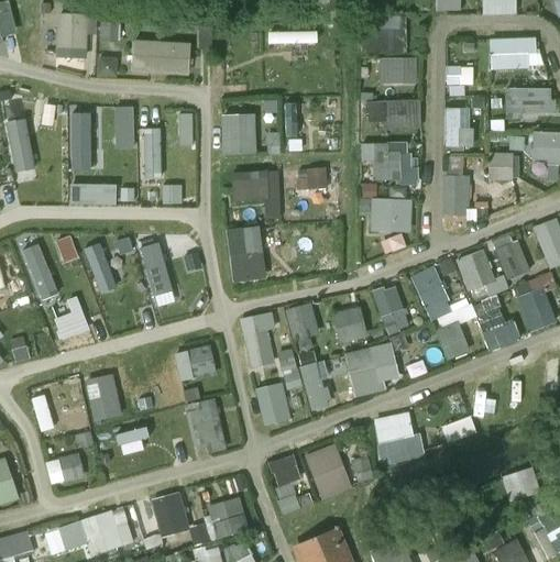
[(435,0),(436,11),(462,11),(461,0),(435,0)]
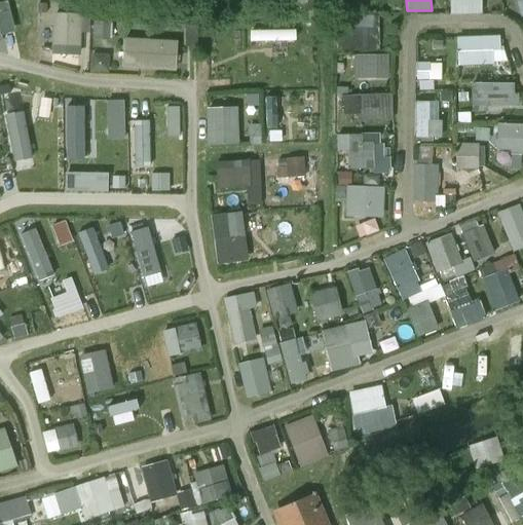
[(450,0),(450,13),(483,13),(482,0),(450,0)]
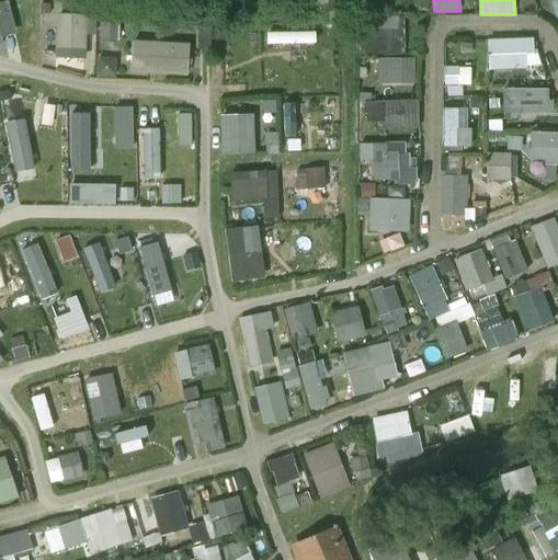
[(40,27),(56,29),(55,66),(86,67),(87,13),(61,12),(63,6),(41,4),(40,27)]
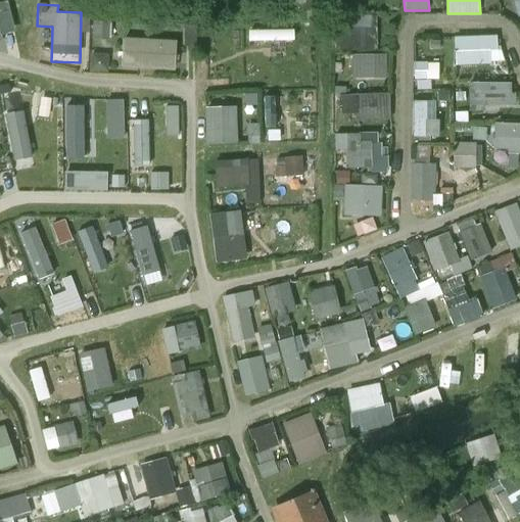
[(378,48),(378,13),(336,13),(336,48),(378,48)]
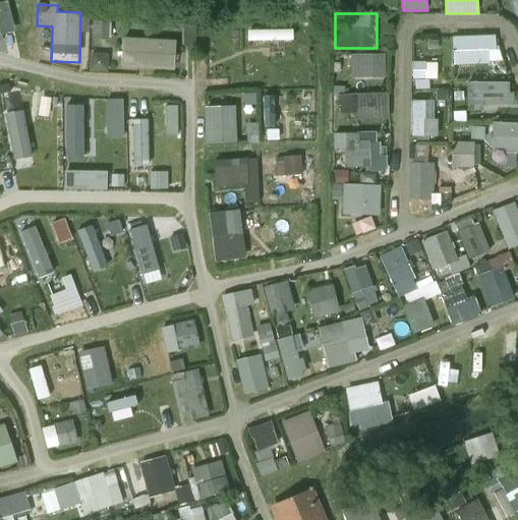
[(93,20),(93,37),(110,37),(110,20),(93,20)]
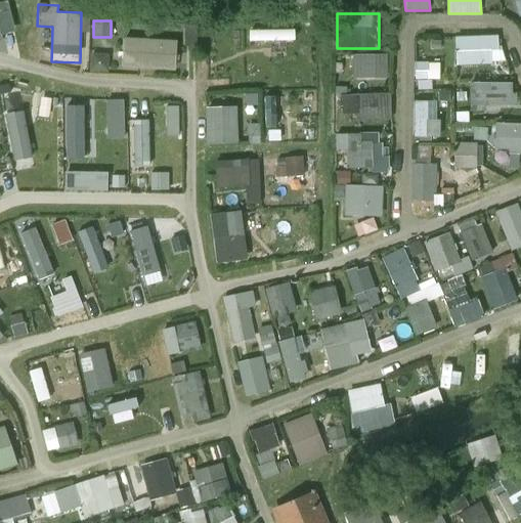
[(275,52),(274,30),(248,31),(249,53),(275,52)]
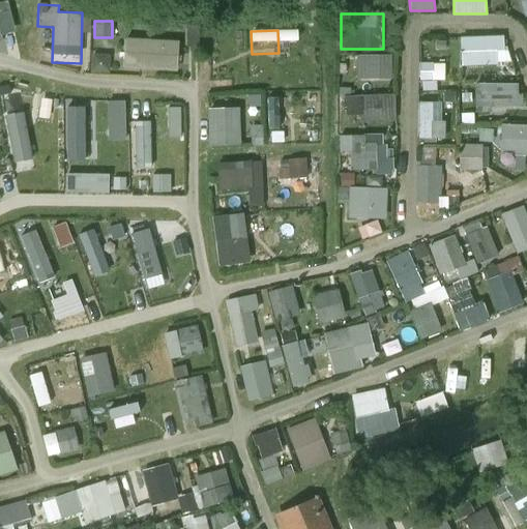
[(463,65),(508,63),(507,34),(462,36),(463,65)]
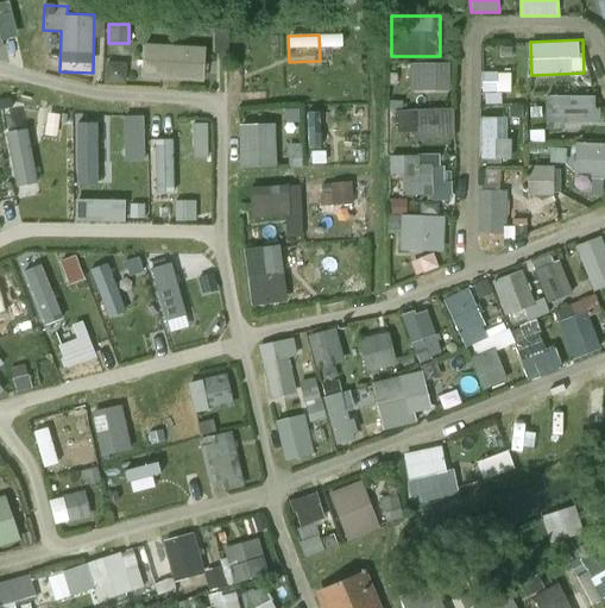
[(207,80),(207,45),(143,44),(142,79),(207,80)]
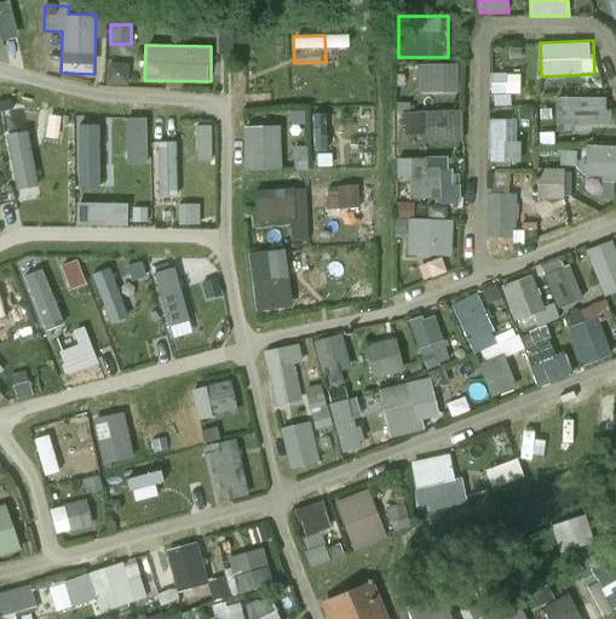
[(520,95),(522,46),(490,45),(489,95),(520,95)]
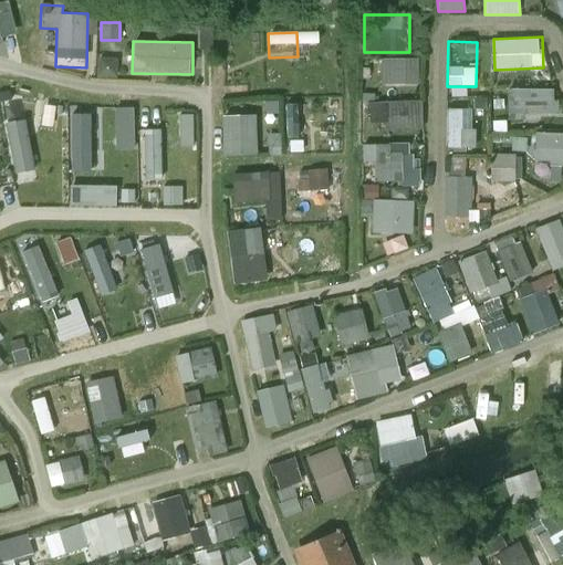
[(98,58),(97,76),(116,76),(117,59),(98,58)]
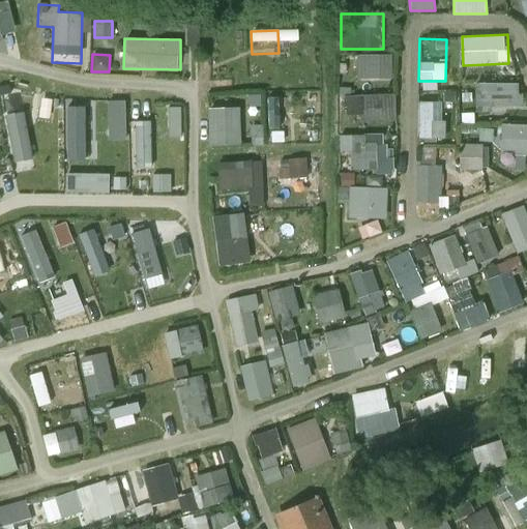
[(358,54),(358,78),(393,78),(393,54),(358,54)]
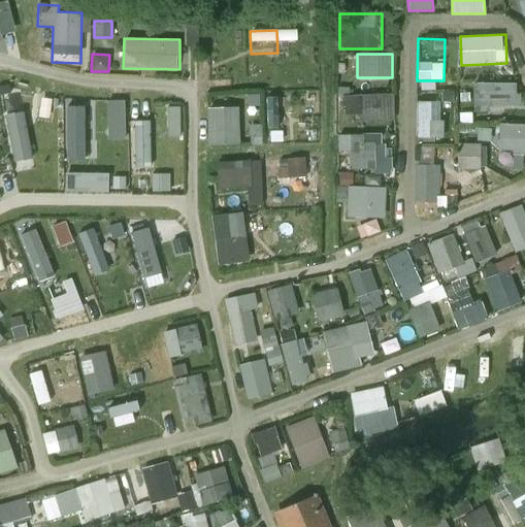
[(473,83),(474,110),(520,109),(519,80),(473,83)]
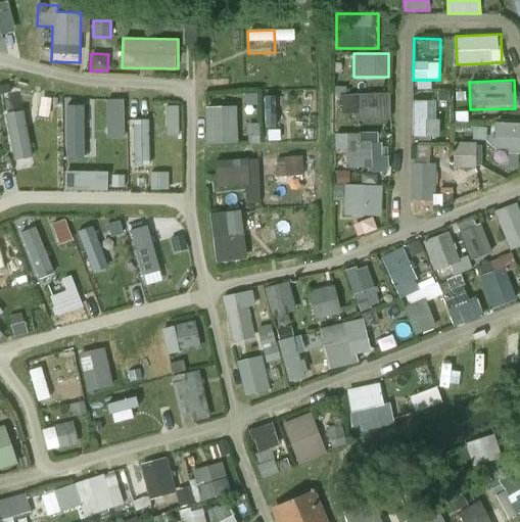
[(357,120),(391,119),(390,91),(356,92),(357,120)]
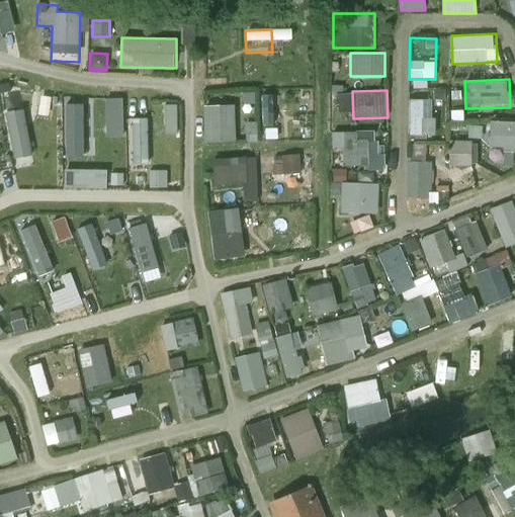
[(410,136),(434,136),(434,99),(410,99),(410,136)]
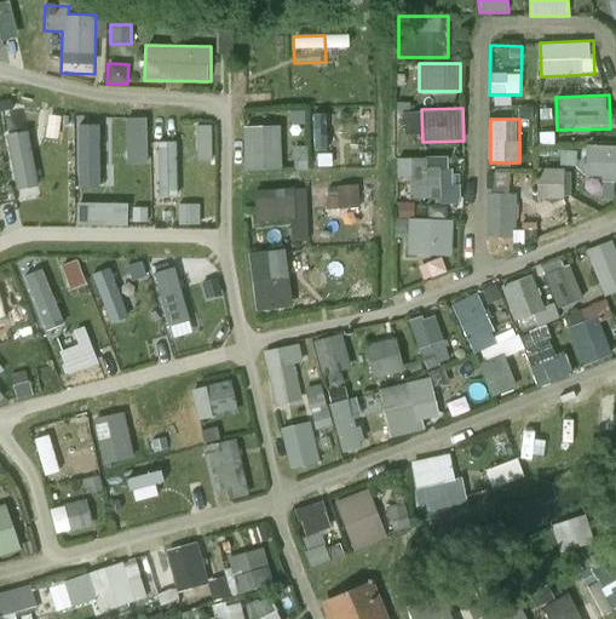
[(283,168),(282,125),(243,125),(245,168),(283,168)]
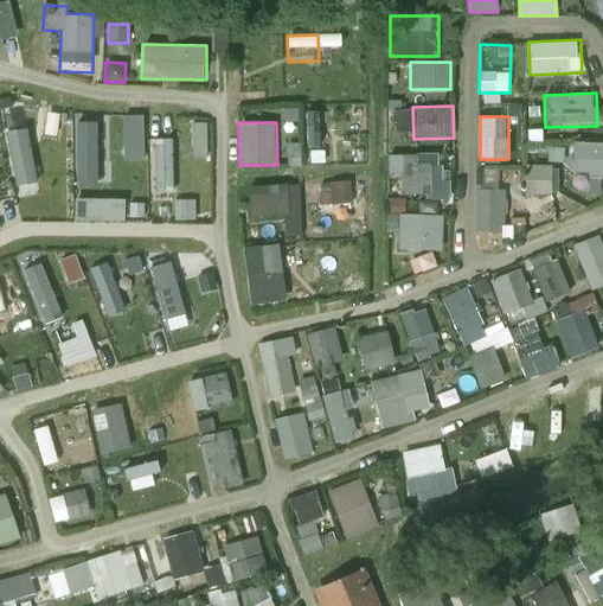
[(602,140),(573,141),(575,174),(602,173),(602,140)]
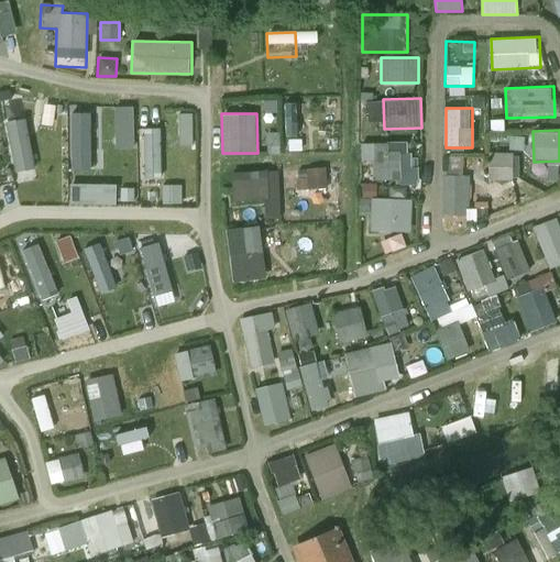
[(361,142),(361,162),(373,162),(373,182),(412,182),(412,142),(361,142)]
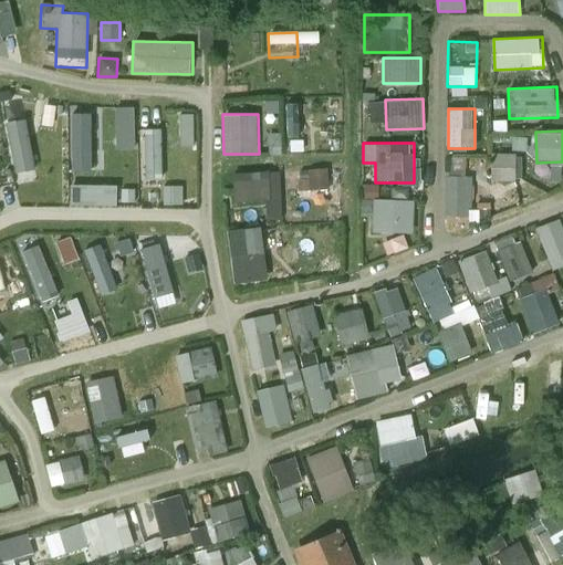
[(522,179),(522,154),(491,155),(492,180),(522,179)]
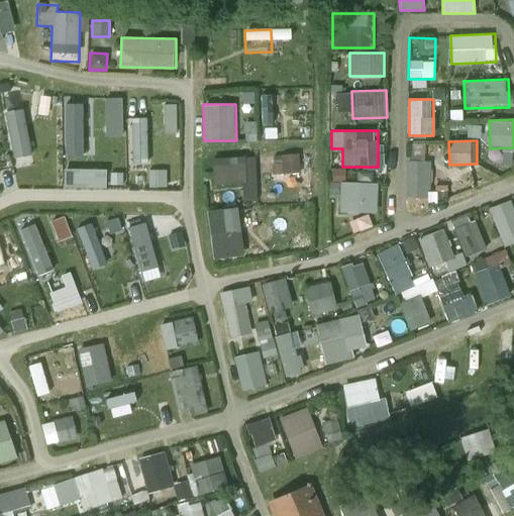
[(300,153),(282,155),(283,178),(301,177),(300,153)]
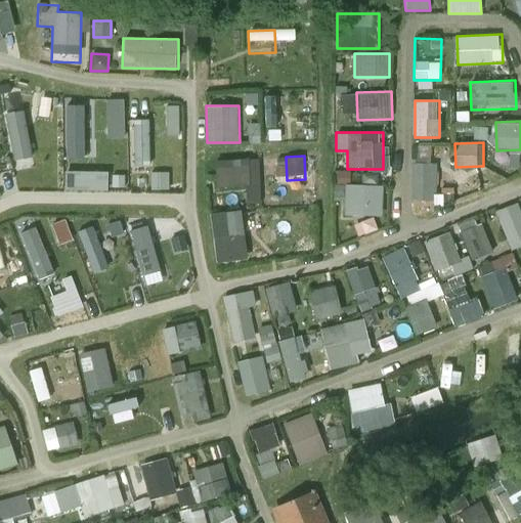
[(248,204),(261,203),(259,158),(216,160),(217,186),(247,185),(248,204)]
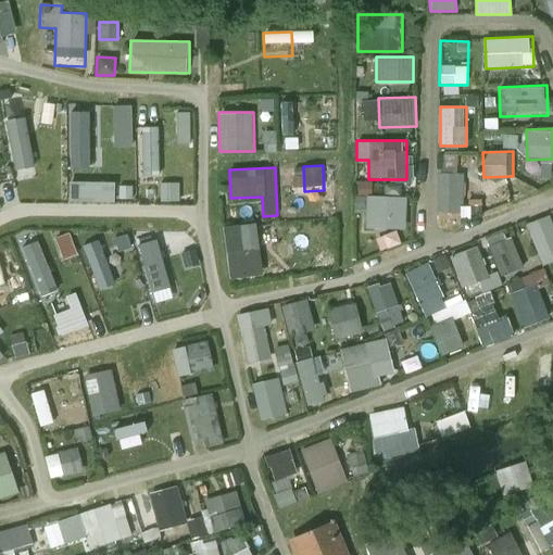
[(466,213),(464,174),(436,175),(438,214),(466,213)]
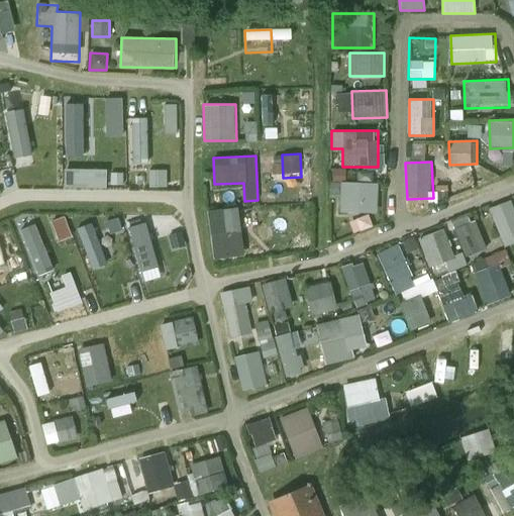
[(340,182),(340,212),(378,212),(378,183),(340,182)]
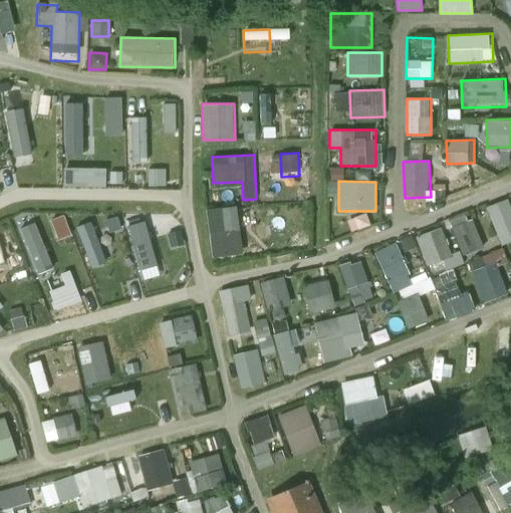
[(501,246),(510,241),(510,205),(508,198),(486,207),(501,246)]
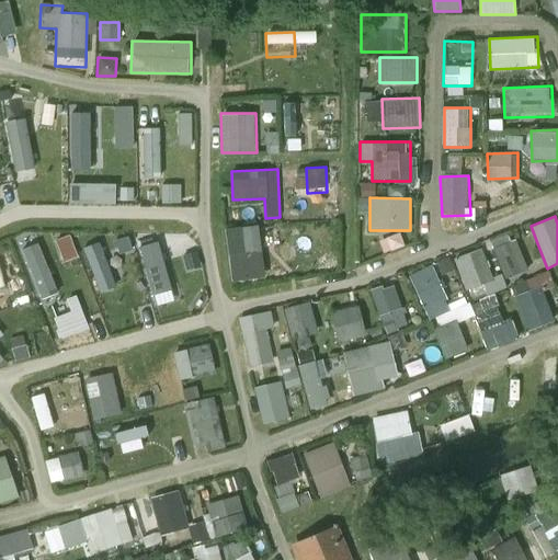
[(228,227),(230,280),(263,278),(261,225),(228,227)]
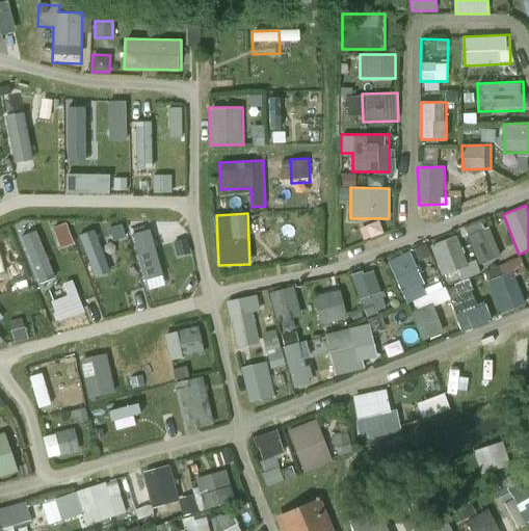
[(500,258),(491,224),(468,231),(477,264),(500,258)]
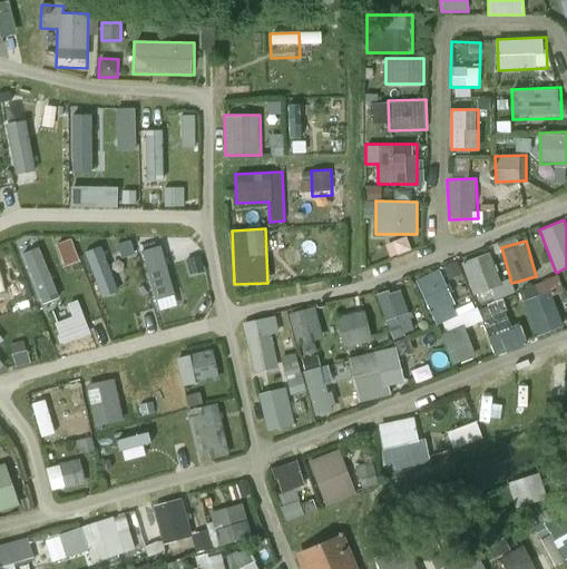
[(490,252),(463,261),(479,307),(447,319),(450,330),(442,332),(452,364),(476,356),(466,326),(482,321),(494,355),(522,346),(504,288),(502,288),(490,252)]
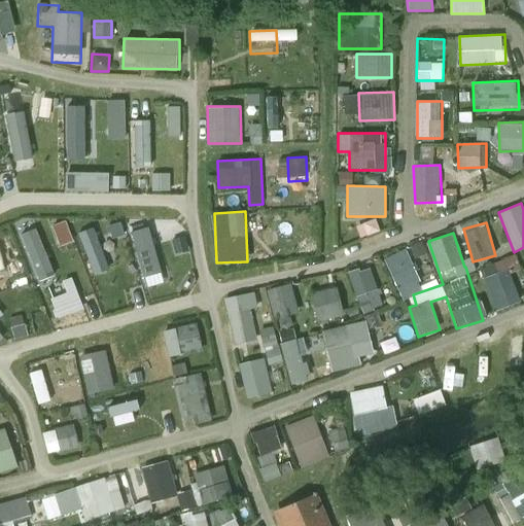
[(399,299),(422,290),(408,248),(385,256),(399,299)]
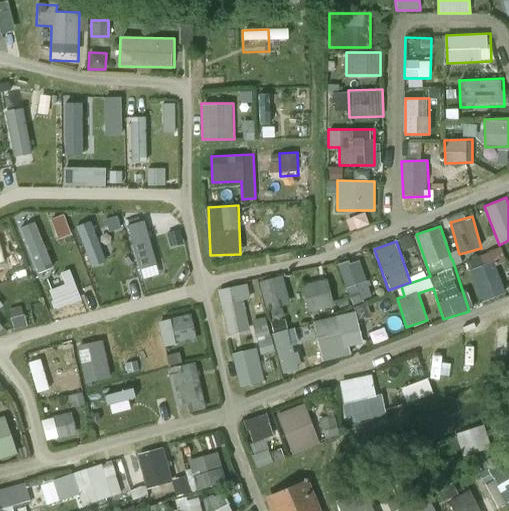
[(482,303),(506,293),(495,266),(506,261),(501,248),(466,261),(482,303)]
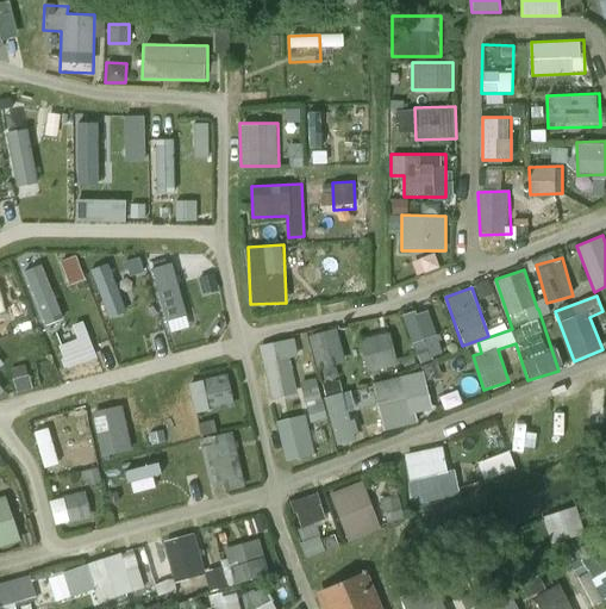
[(429,306),(404,315),(418,361),(444,353),(429,306)]
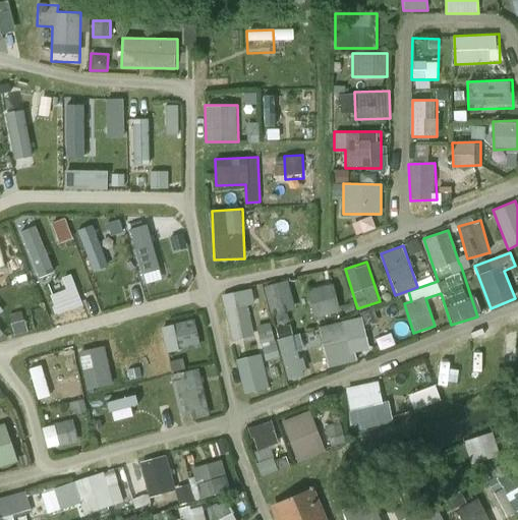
[(288,279),(264,286),(288,380),(305,376),(298,350),(312,346),(307,331),(293,335),(287,310),(295,308),(288,279)]
